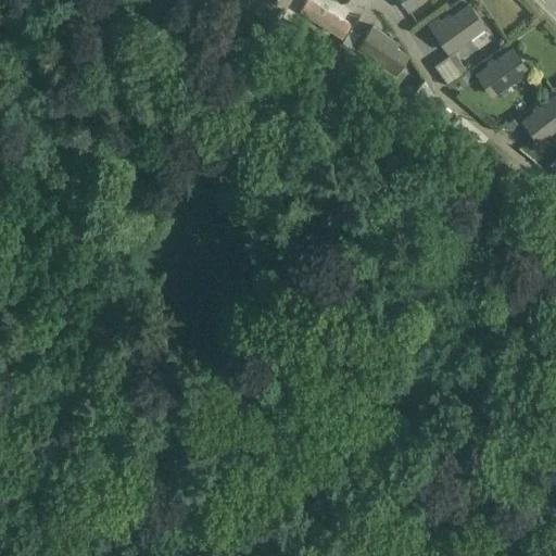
[(275,23),(290,0),(255,0),(251,7),(275,23)]
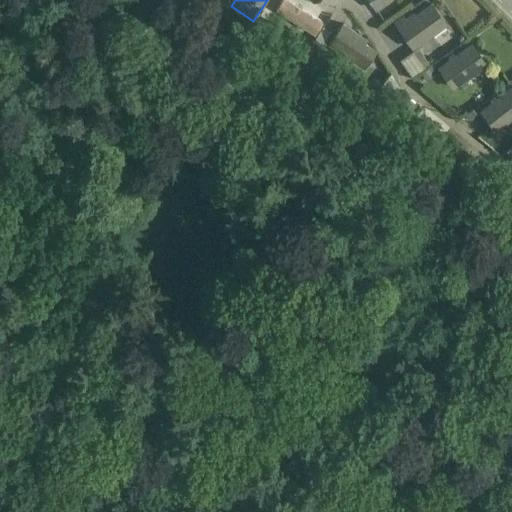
[(288,0),(281,0),(275,9),(313,36),(321,24),(288,0)]
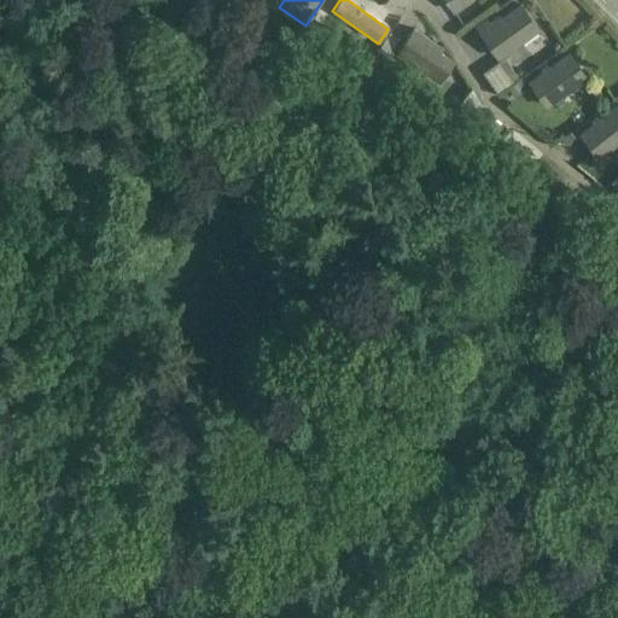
[(445,0),(454,11),(468,0),(445,0)]
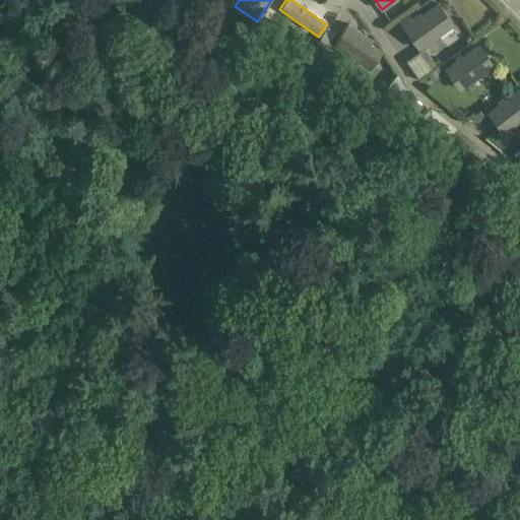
[(409,17),(401,22),(419,48),(453,24),(439,4),(412,21),(409,17)]
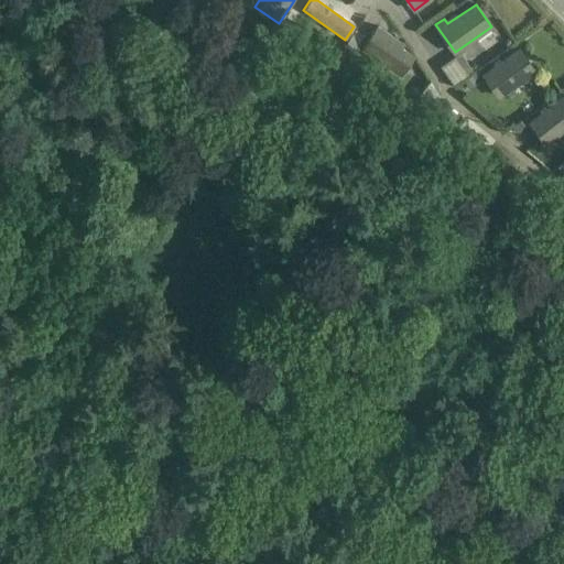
[(378,25),(360,50),(401,77),(415,55),(403,47),(404,44),(378,25)]
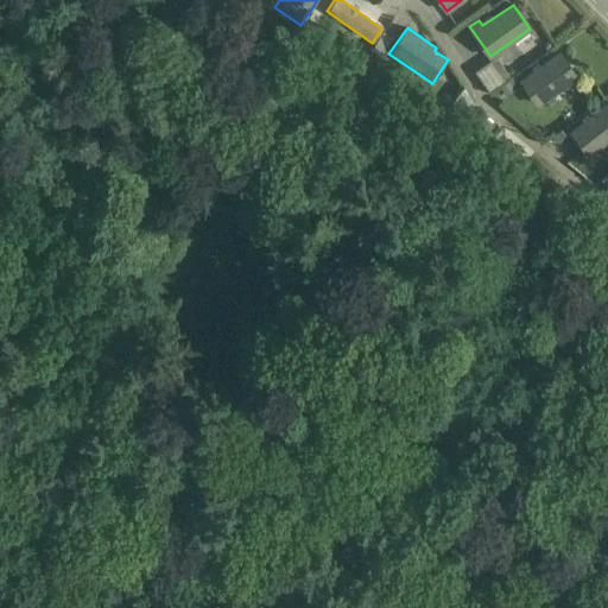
[(532,70),(519,81),(538,107),(580,77),(561,51),(540,65),(538,63),(531,68),(532,70)]
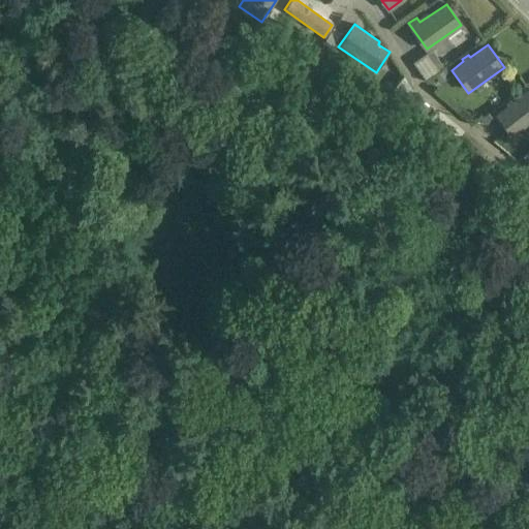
[(425,80),(443,67),(431,50),(413,62),(425,80)]
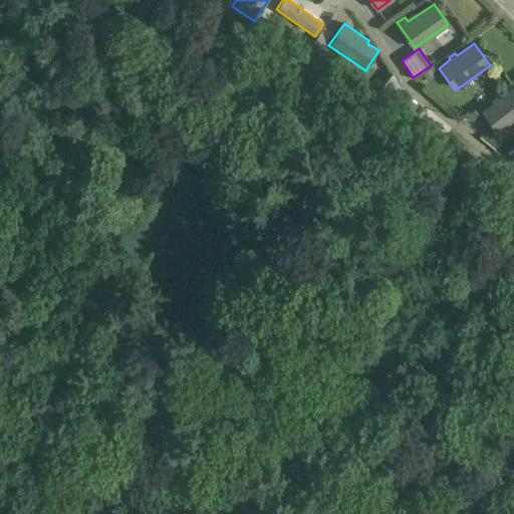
[(433,66),(426,71),(431,78),(438,73),(433,66)]
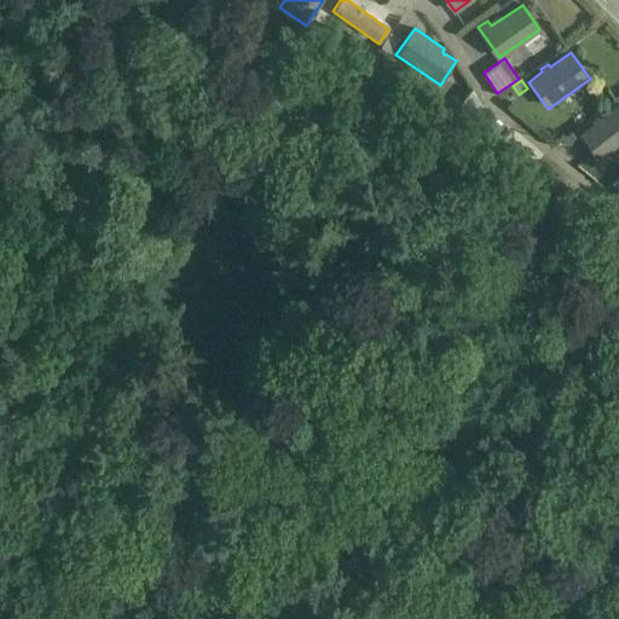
[(594,123),(579,134),(600,161),(618,145),(618,104),(600,119),(597,116),(591,121),(594,123)]
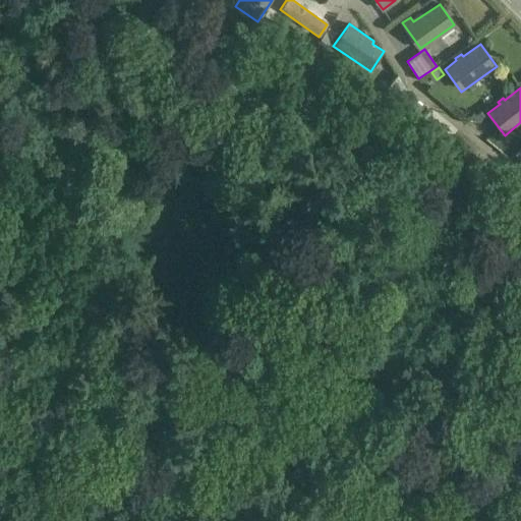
[(480,111),(473,117),(478,123),(485,118),(480,111)]
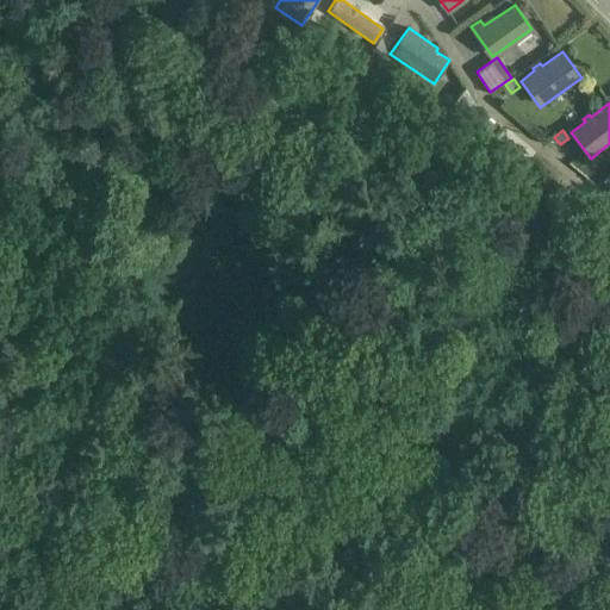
All buildings are outlined.
